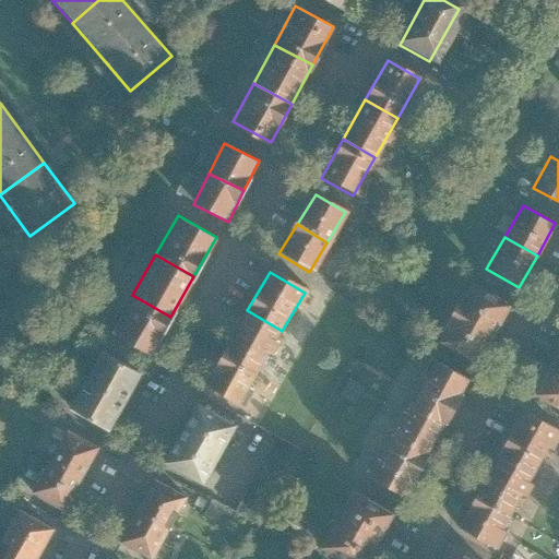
[(439,339),(475,360),(507,308),(471,286),(439,339)]
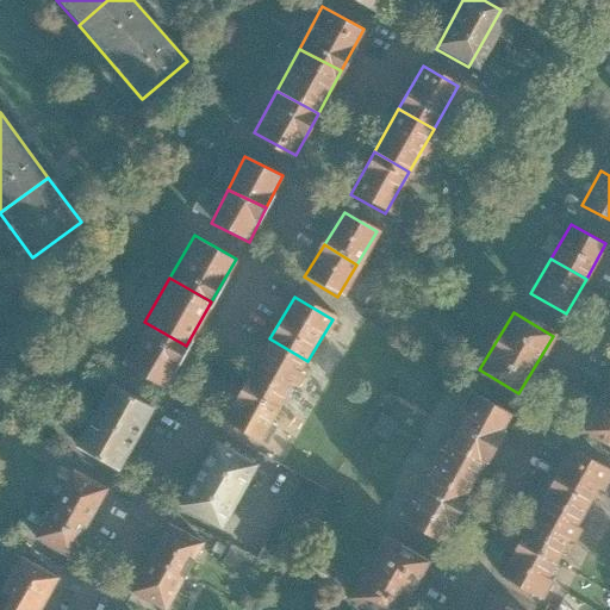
[(162,388),(186,346),(144,322),(119,365),(162,388)]
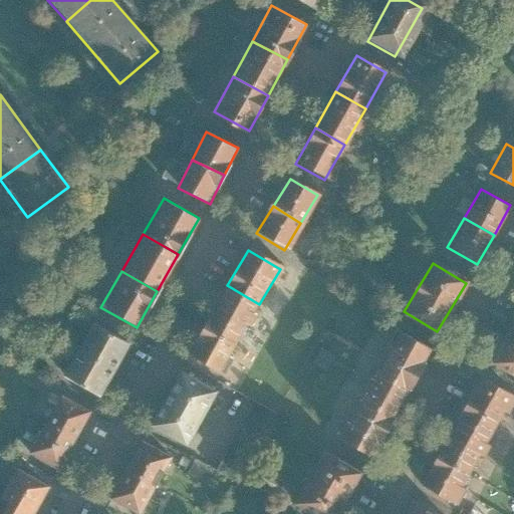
[(238,339),(259,304),(227,285),(206,319),(238,339)]
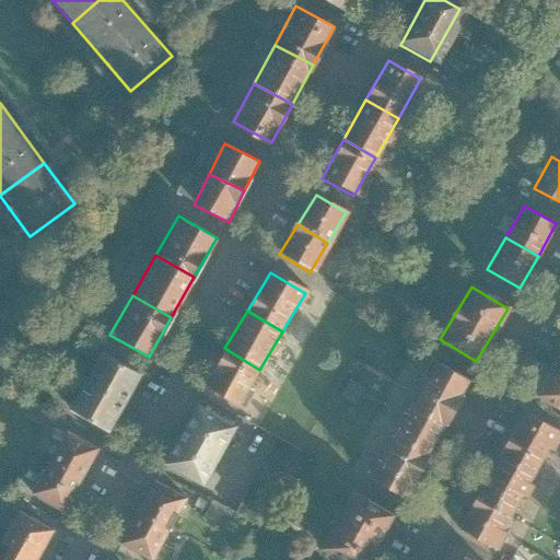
[(237,407),(259,370),(224,348),(201,386),(237,407)]
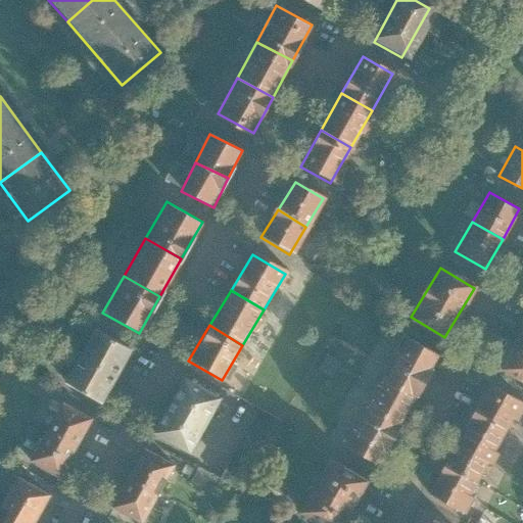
[(102,401),(131,348),(93,328),(64,381),(102,401)]
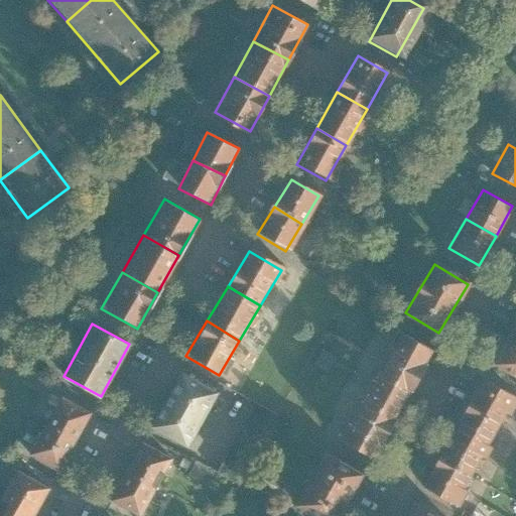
[(515,326),(494,370),(515,381),(515,326)]
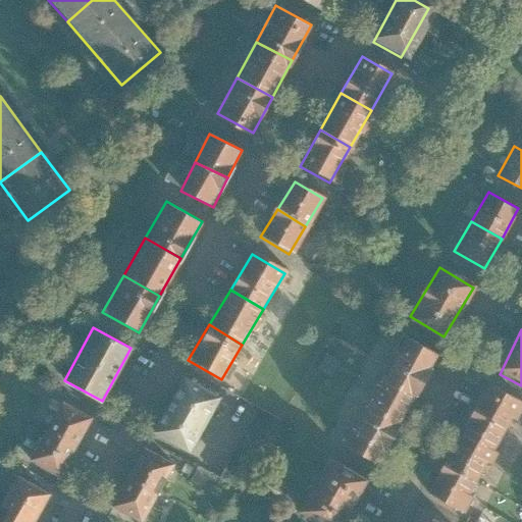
[(419,392),(439,355),(405,336),(385,373),(419,392)]
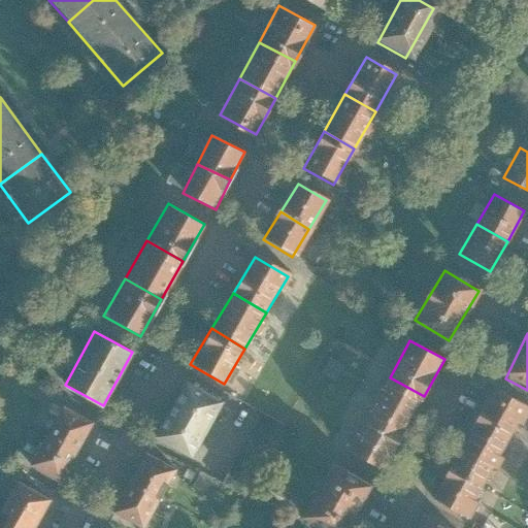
[(404,433),(424,396),(390,377),(370,416),(404,433)]
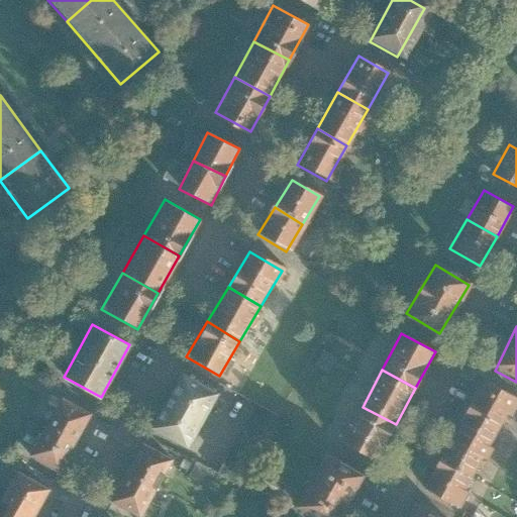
[(190,444),(218,394),(181,374),(153,425),(190,444)]
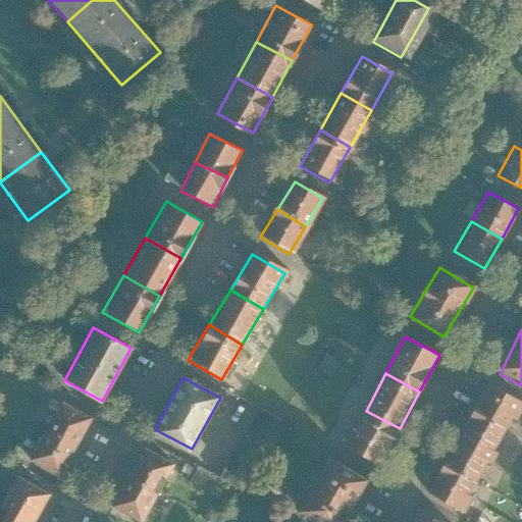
[(505,440),(521,407),(521,401),(487,383),(468,421),(505,440)]
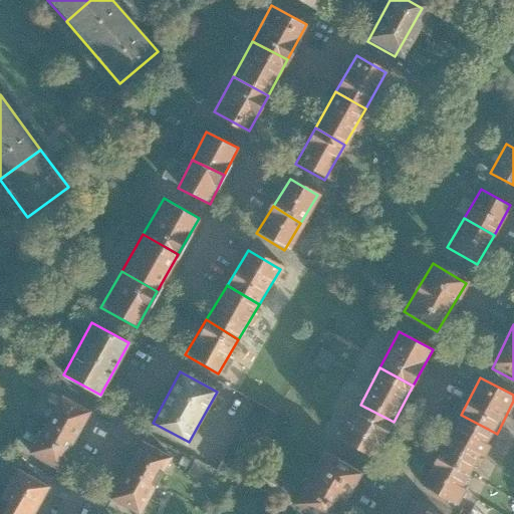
[(74,440),(90,412),(60,395),(44,424),(74,440)]
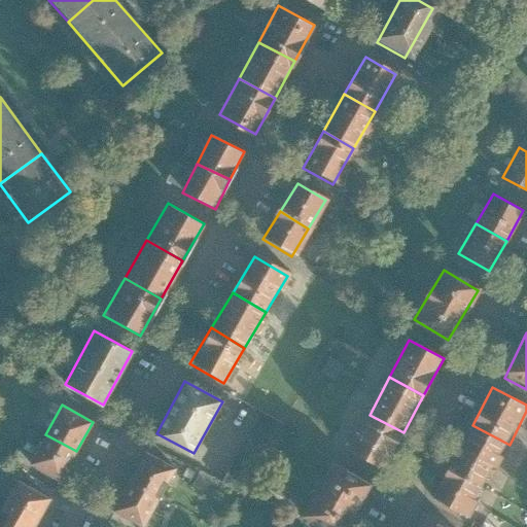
[(383,469),(403,432),(370,415),(349,452),(383,469)]
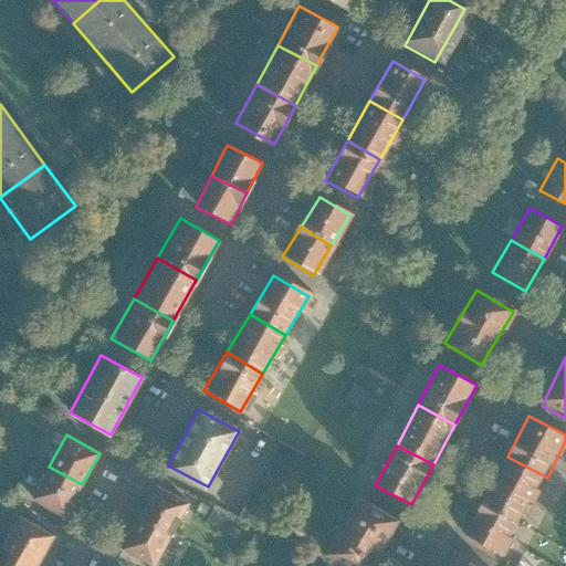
[(526,519),(547,478),(507,457),(485,499),(526,519)]
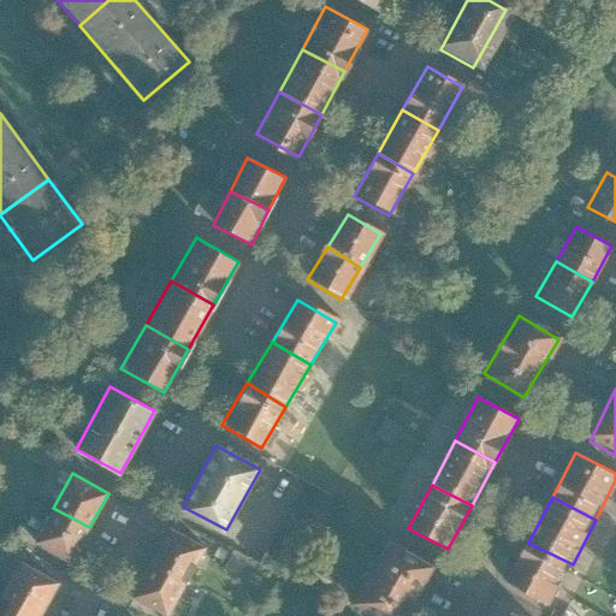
[(71,562),(89,527),(53,508),(35,543),(71,562)]
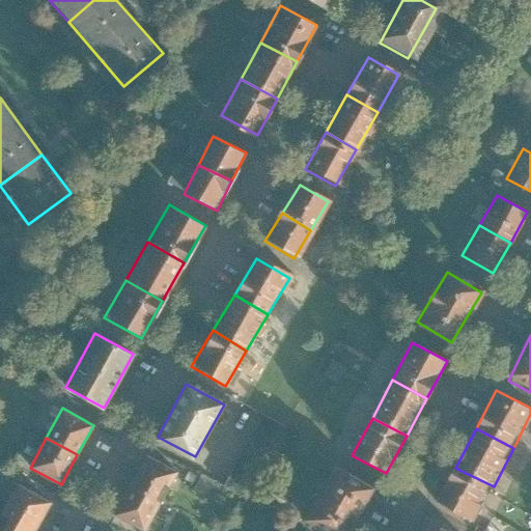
[(177,471),(147,455),(130,488),(159,504),(177,471)]
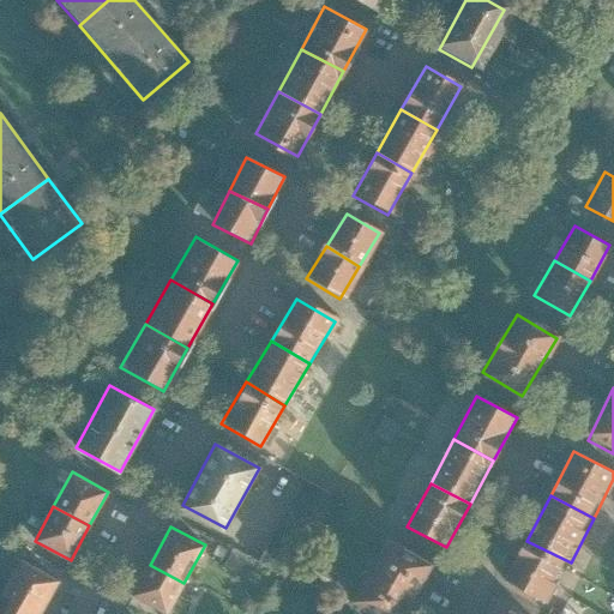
[(360,613),(404,613),(432,564),(387,540),(349,608),(360,613)]
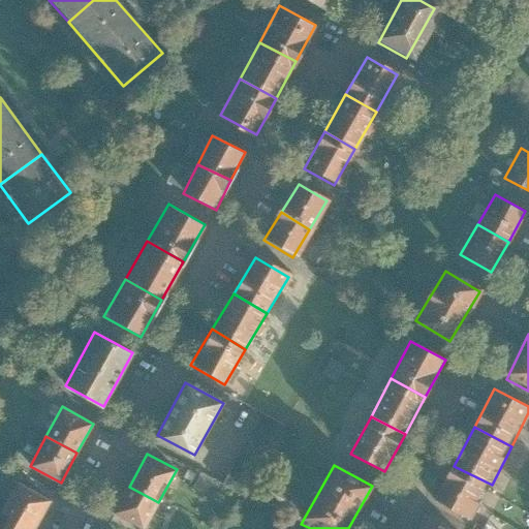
[(471,524),(492,485),(454,466),(434,504),(471,524)]
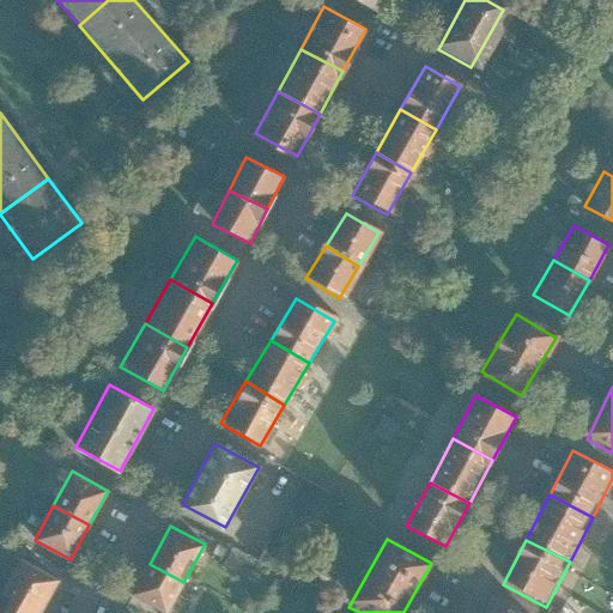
[(147,612),(167,612),(183,582),(150,564),(128,604),(147,612)]
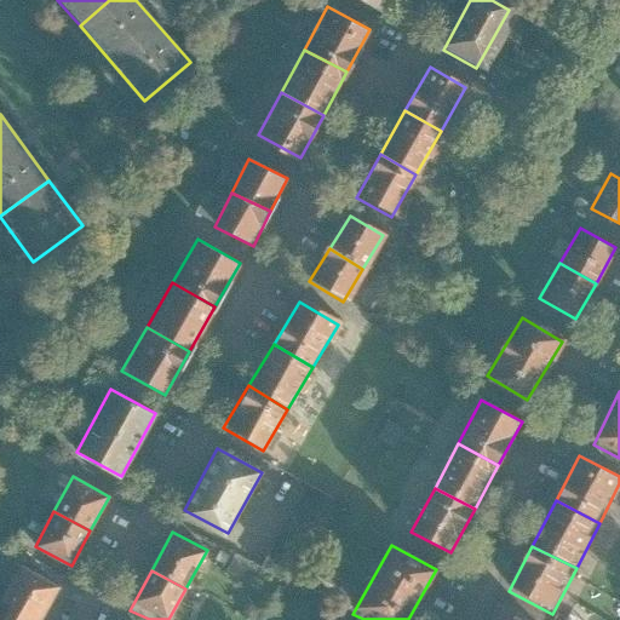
[(21,572),(0,608),(0,619),(44,619),(59,593),(21,572)]
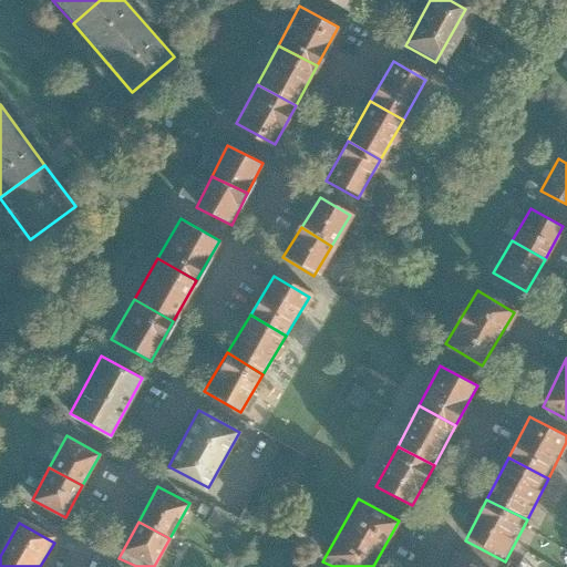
[(483,566),(457,553),(449,566),(483,566)]
